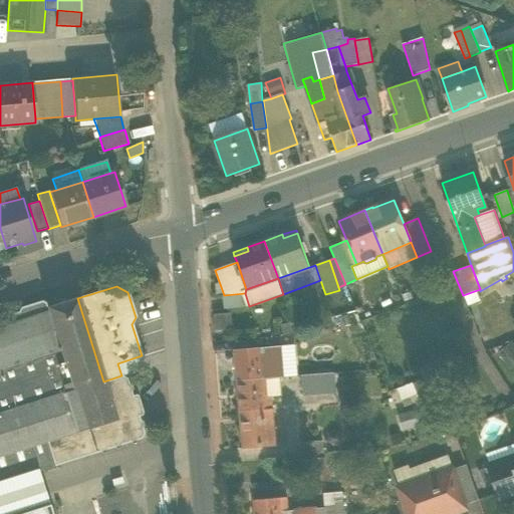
[(224,295),(225,308),(249,306),(245,293),(224,295)]
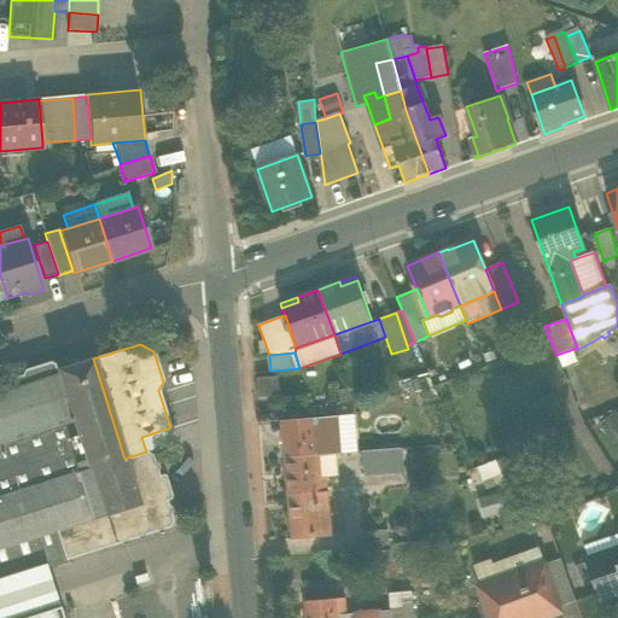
[(0,586),(45,572),(44,567),(34,537),(139,503),(124,459),(93,359),(57,371),(58,375),(0,392),(0,586)]
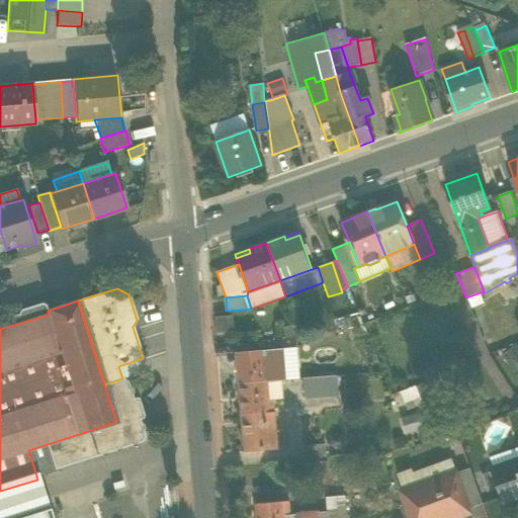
[(0,329),(49,315),(48,311),(46,306),(41,304),(20,311),(18,315),(14,316),(10,314),(0,317),(0,329)]
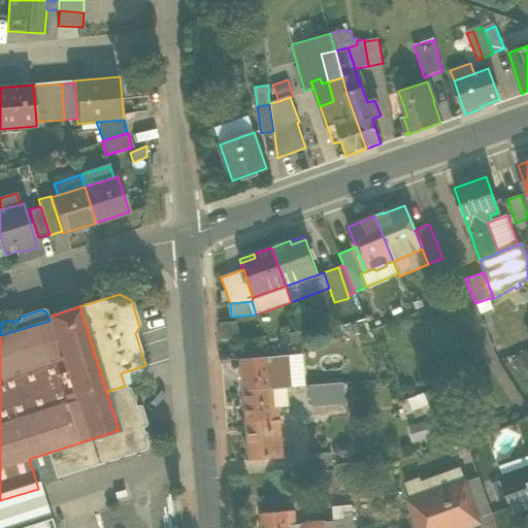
[(238,321),(220,323),(221,341),(239,340),(238,321)]
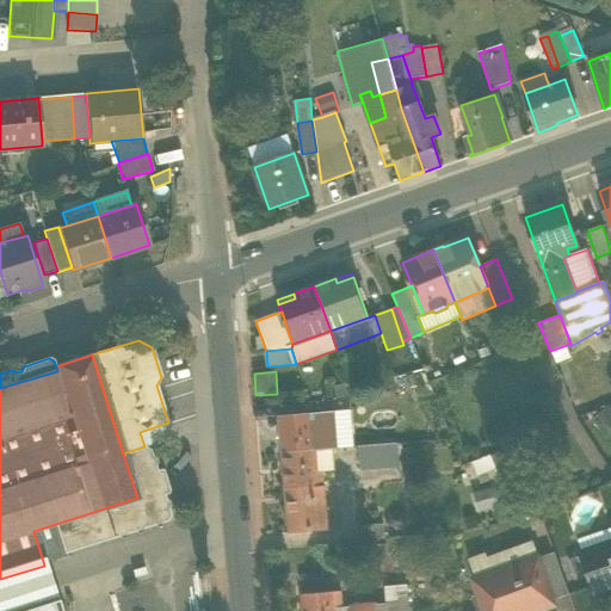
[(610,434),(610,407),(609,406),(591,420),(606,439),(610,434)]
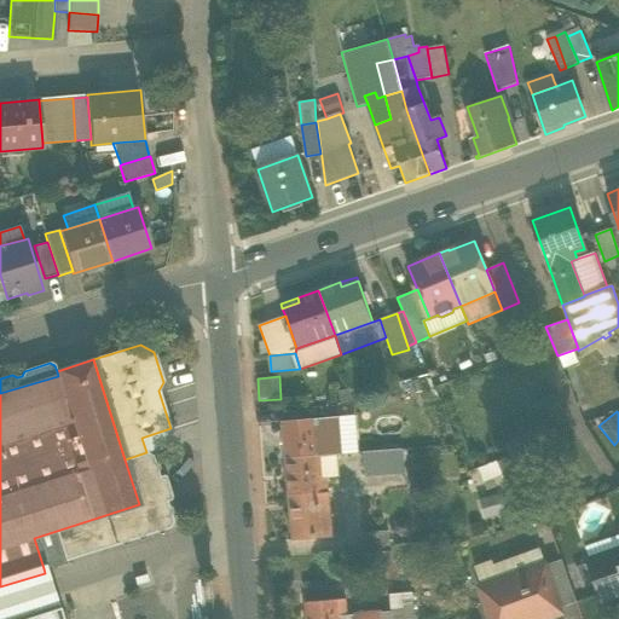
[(356,416),(339,417),(342,455),(359,453),(356,416)]
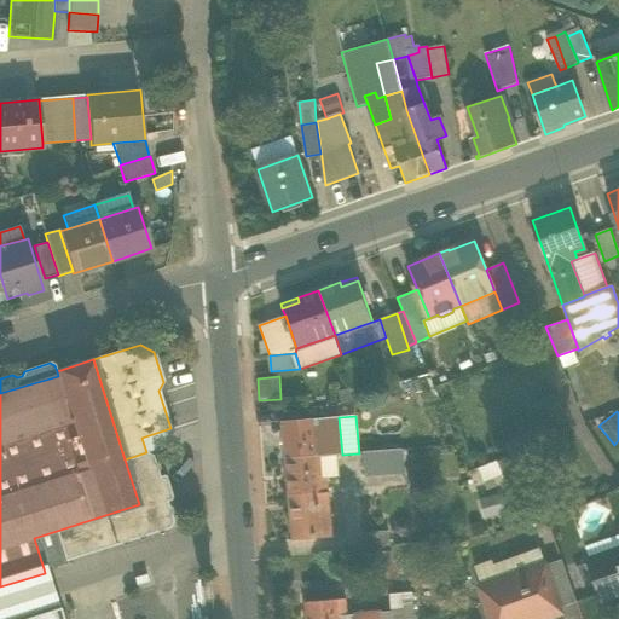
[(339,417),(322,418),(323,437),(317,437),(319,457),(334,456),(342,455),(339,417)]
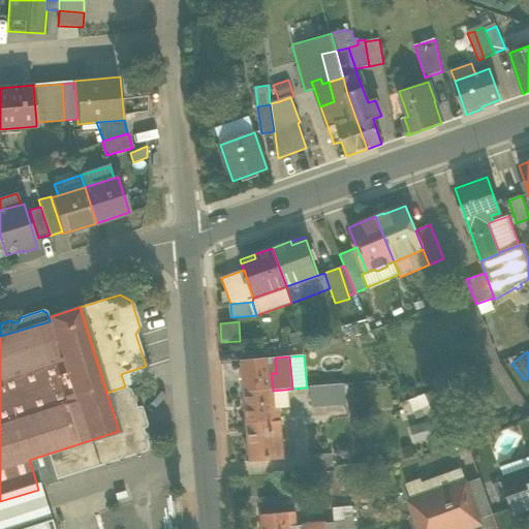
[(242,361),(244,393),(273,391),(271,373),(276,373),(275,358),(242,361)]
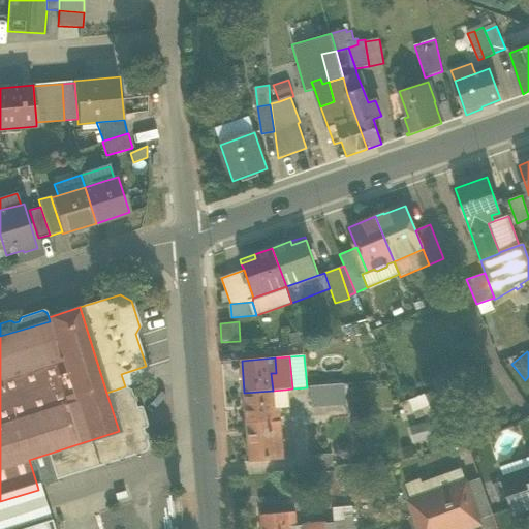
[(137,383),(146,366),(121,374),(125,386),(137,383)]
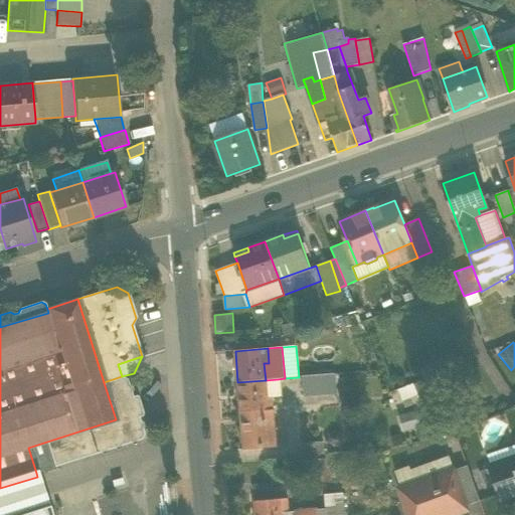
[(303,377),(304,396),(337,394),(335,374),(303,377)]
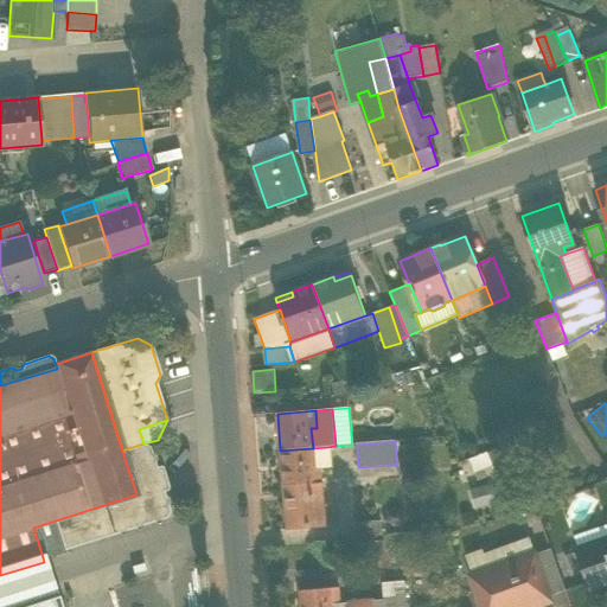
[(149,447),(144,443),(122,451),(136,494),(33,528),(43,557),(45,557),(167,518),(170,512),(164,491),(158,487),(153,474),(155,468),(149,447)]
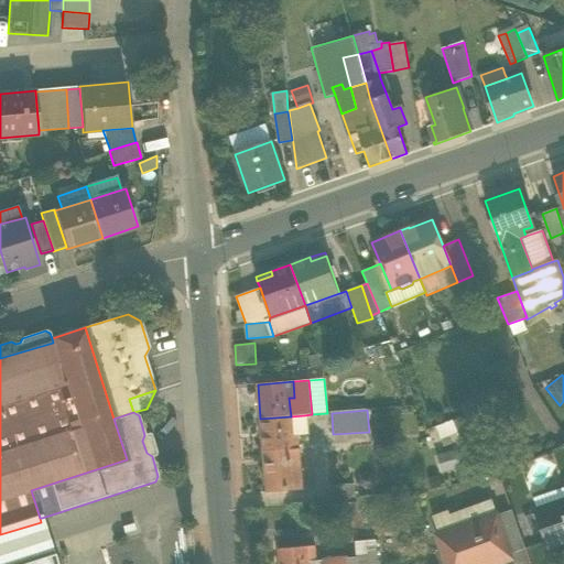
[(305,433),(304,415),(291,416),(292,434),(297,434),(305,433)]
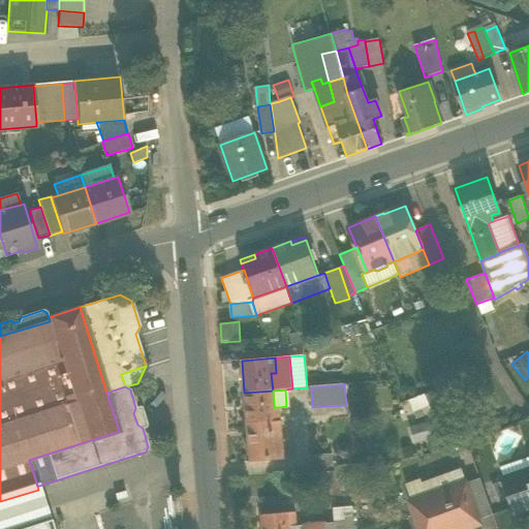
[(274,407),(273,391),(244,393),(247,424),(250,423),(280,421),(279,407),(274,407)]
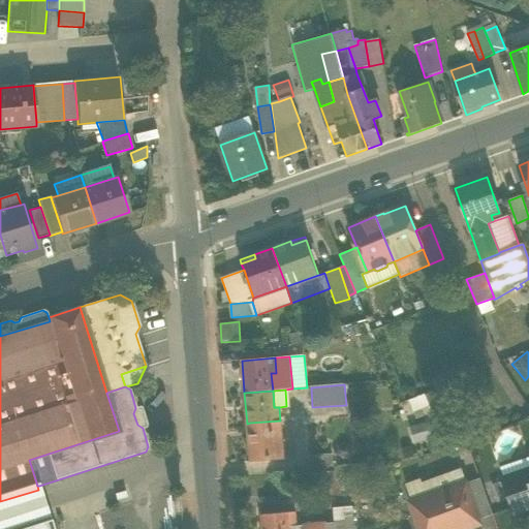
[(413,410),(419,408),(429,405),(425,395),(409,400),(413,410)]
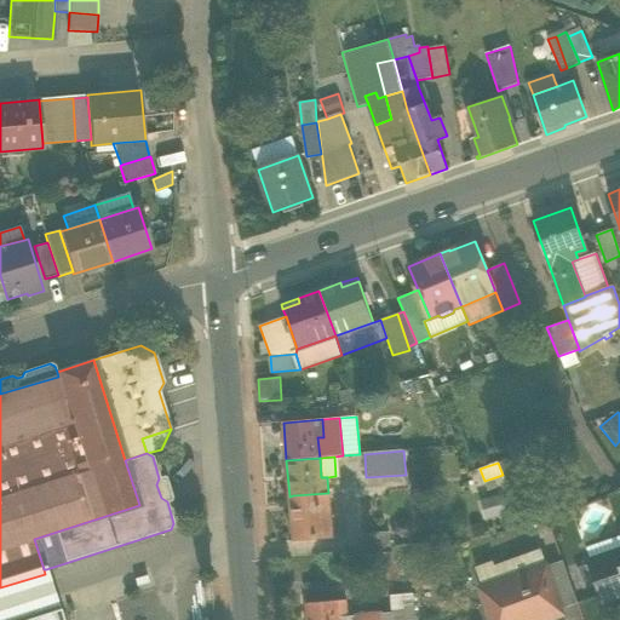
[(505,481),(503,475),(492,478),(494,486),(505,481)]
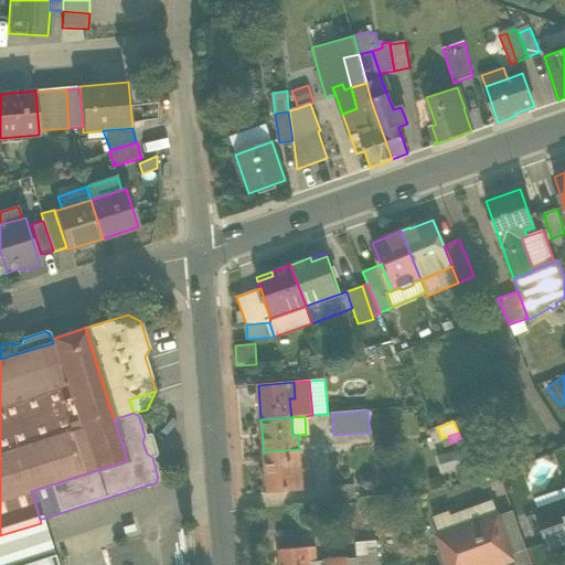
[(152,457),(145,436),(142,441),(147,454),(152,457)]
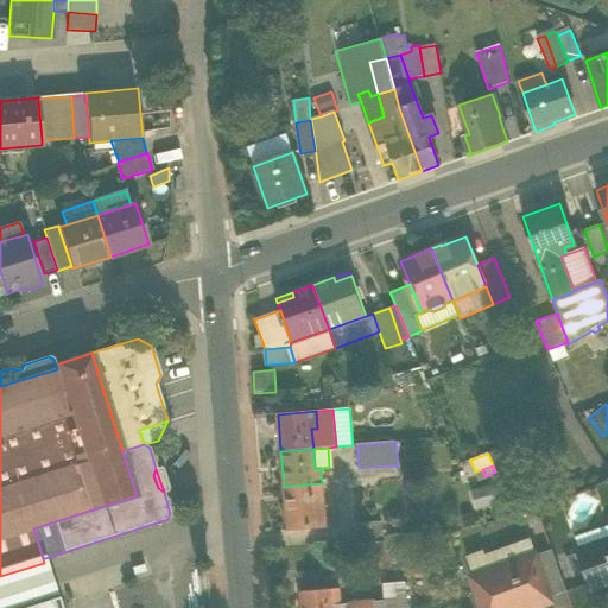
[(325,527),(322,483),(287,486),(287,500),(284,500),(287,531),(325,527)]
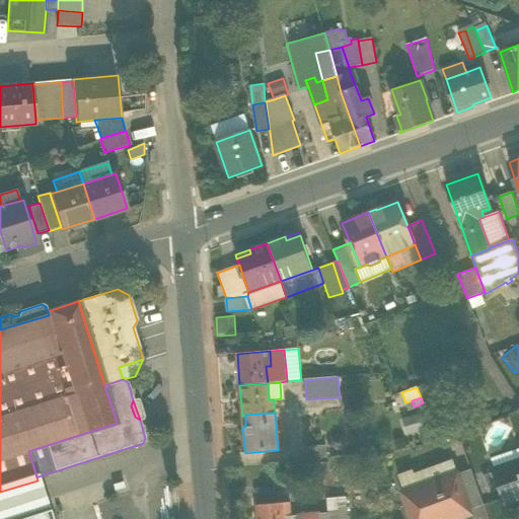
[(420,413),(400,419),(405,436),(425,431),(420,413)]
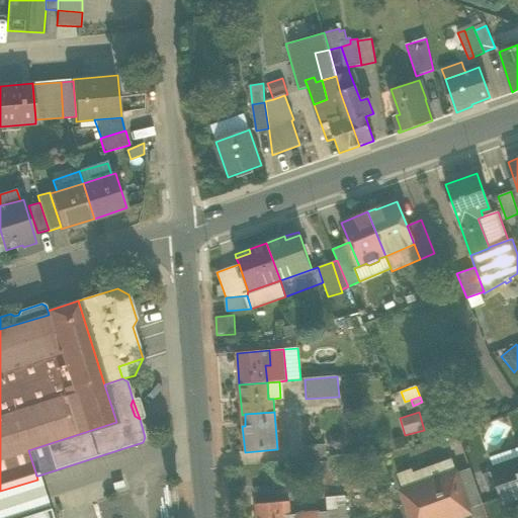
[(303,446),(304,458),(326,456),(325,444),(303,446)]
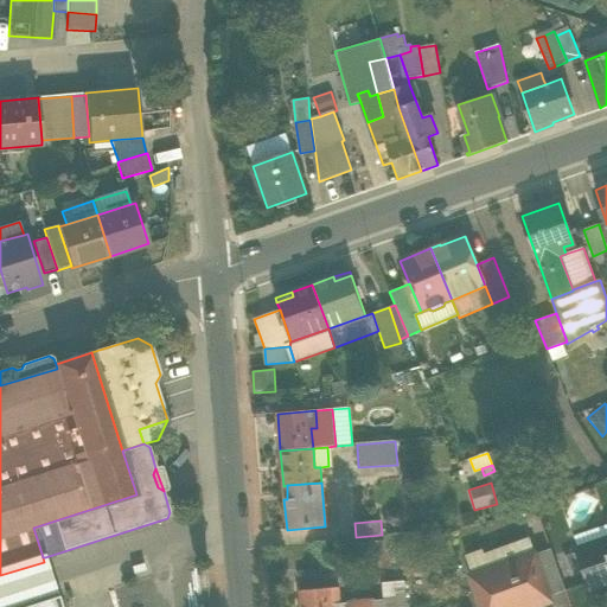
[(606,538),(606,524),(574,536),(579,549),(606,538)]
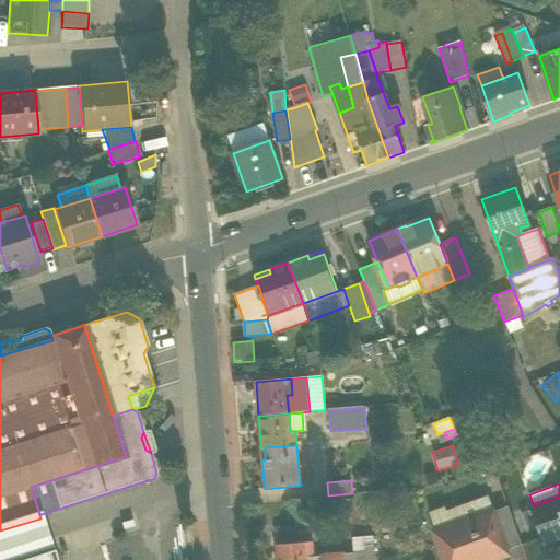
[(503,487),(489,490),(492,506),(506,502),(503,487)]
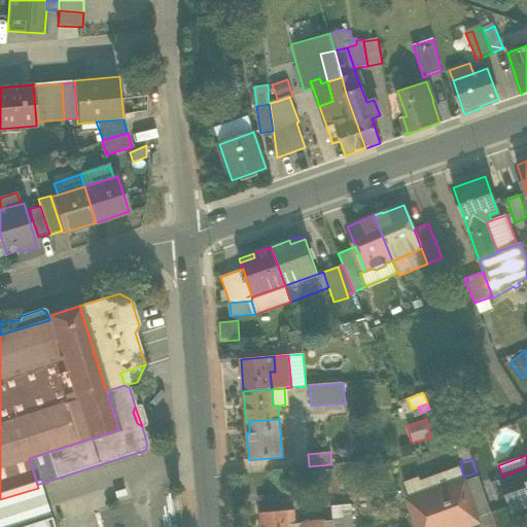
[(403,483),(410,500),(462,482),(464,481),(459,466),(420,481),(419,477),(403,483)]
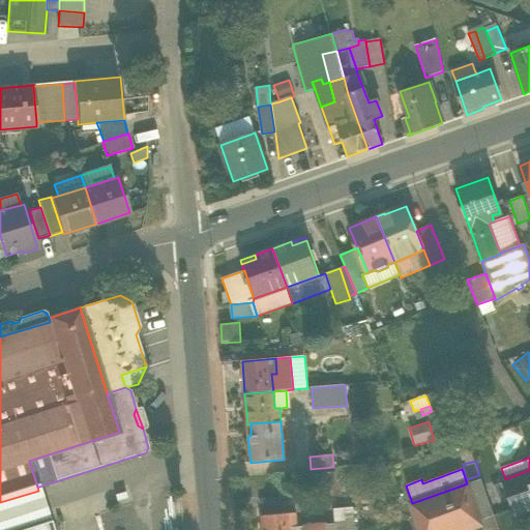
[(503,480),(516,514),(529,508),(529,470),(505,479),(503,480)]
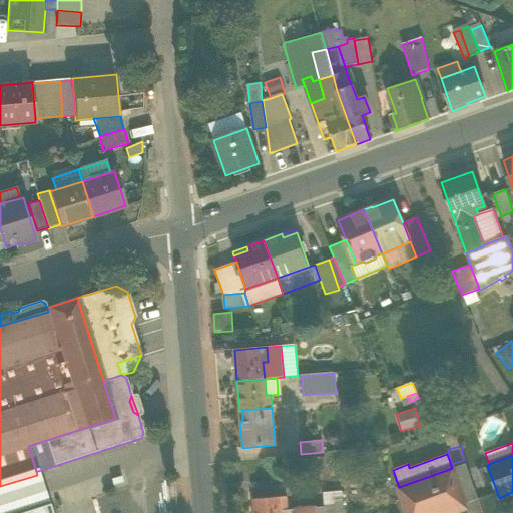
[(450,469),(462,504),(463,504),(478,499),(465,463),(452,468),(450,469)]
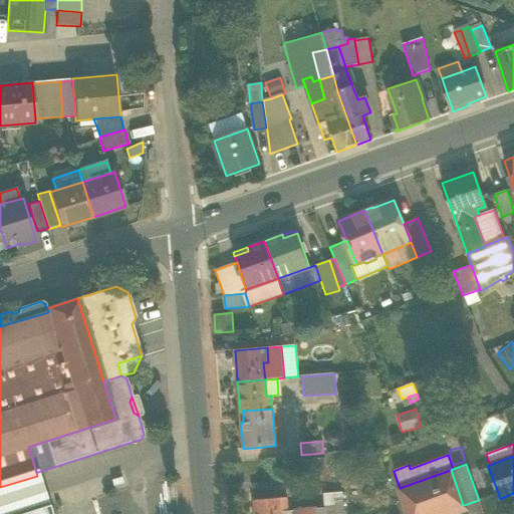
[(400,488),(409,513),(449,513),(465,508),(464,505),(463,505),(451,470),(400,488)]
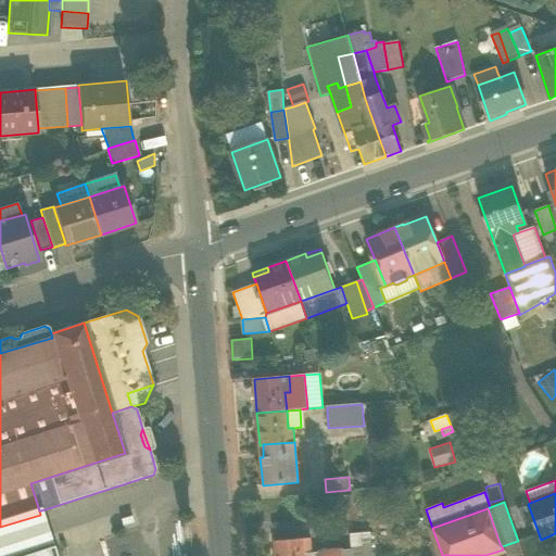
[(0,555),(21,555),(53,546),(41,510),(39,510),(40,515),(0,527),(0,555)]
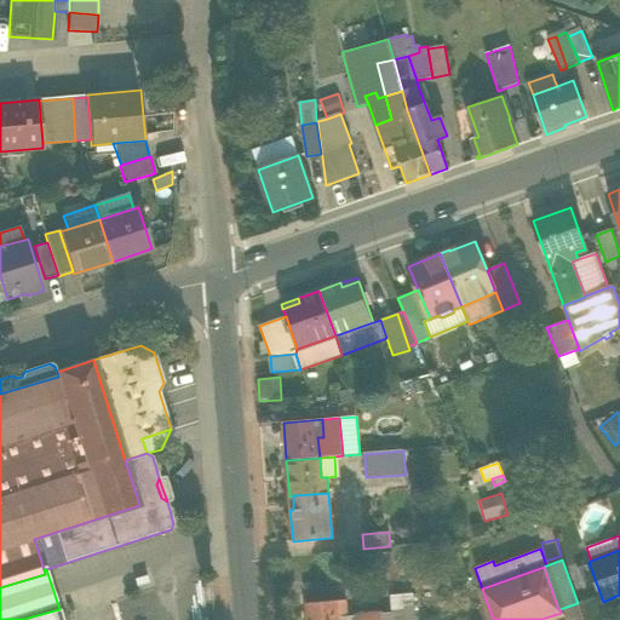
[(391,596),(392,608),(414,606),(413,593),(391,596)]
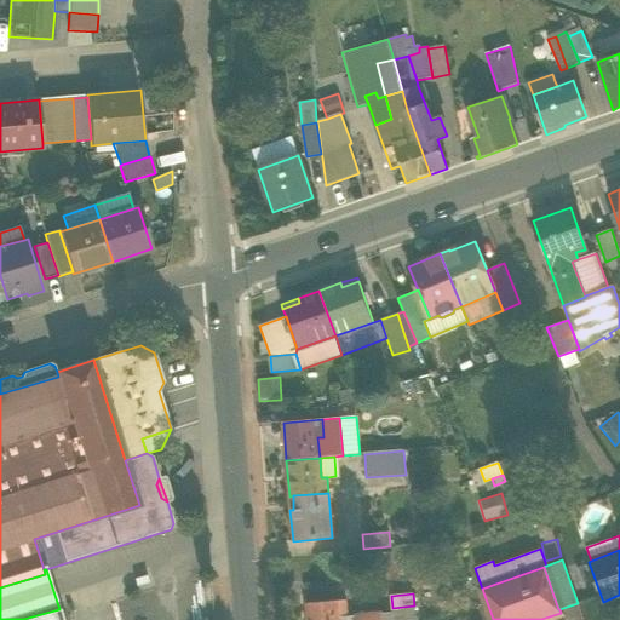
[(306,619),(340,619),(340,618),(346,616),(345,601),(306,604),(306,619)]
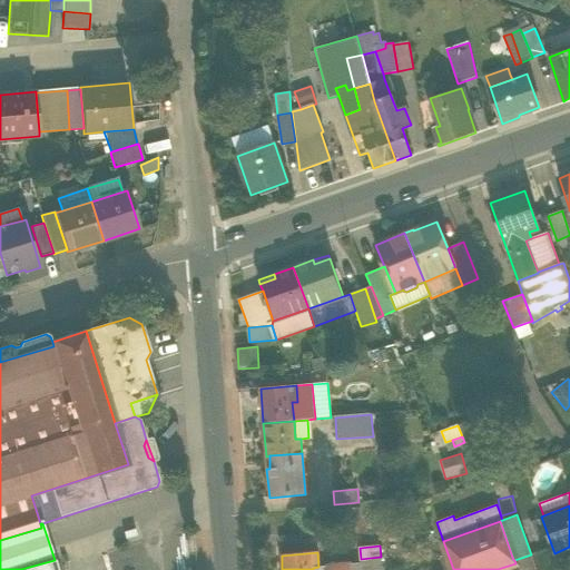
[(381,569),(381,557),(361,559),(361,563),(361,567),(357,568),(356,563),(351,563),(351,569),(381,569)]
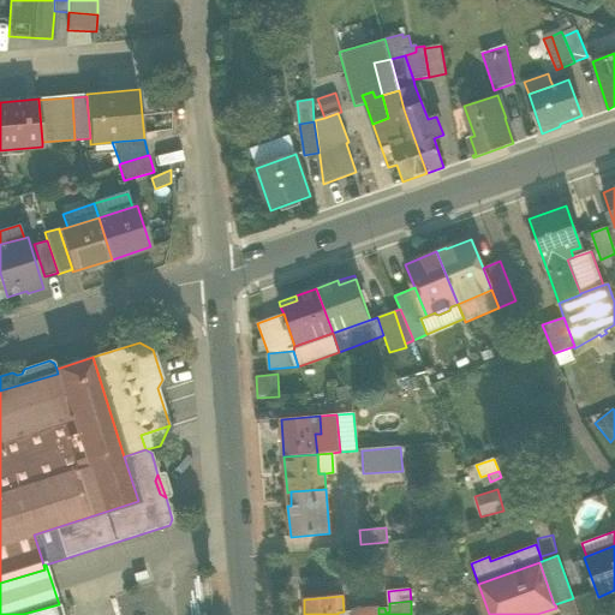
[(61,614),(59,604),(23,614),(61,614)]
